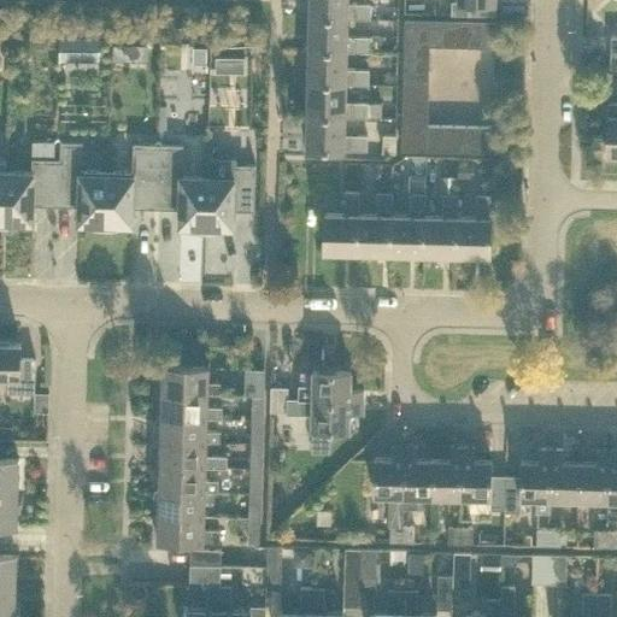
[(309,0),(309,17),(347,18),(347,19),(370,19),(370,5),(347,4),(347,0),(309,0)]
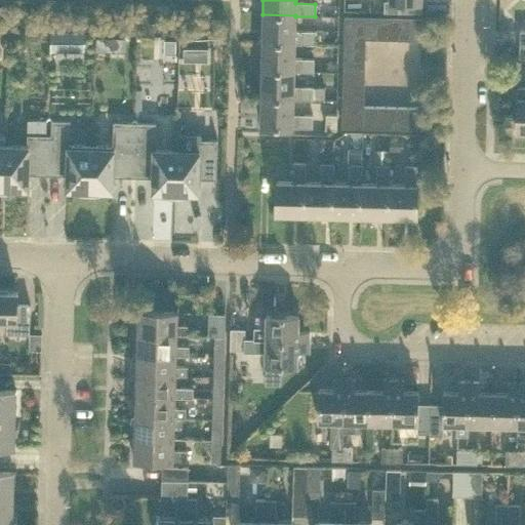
[(388,0),(388,1),(384,1),(384,12),(420,13),(420,2),(420,0),(388,0)]
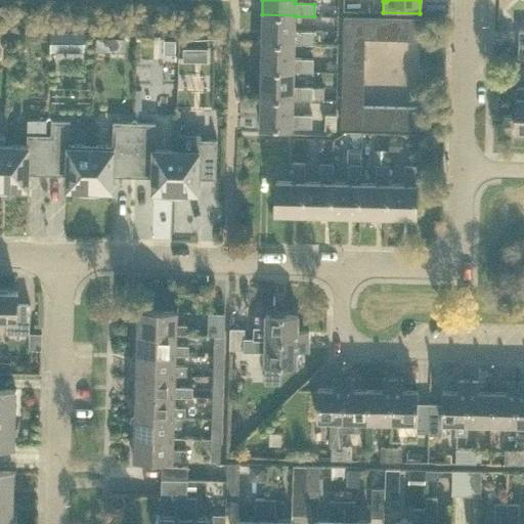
[(262,14),(262,42),(294,43),(294,44),(312,44),(313,32),(294,31),(295,16),(295,15),(262,14)]
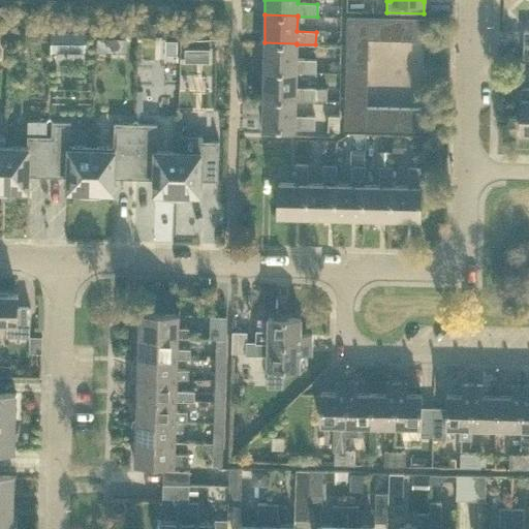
[(367,53),(367,41),(368,18),(346,18),(345,52),(367,53)]
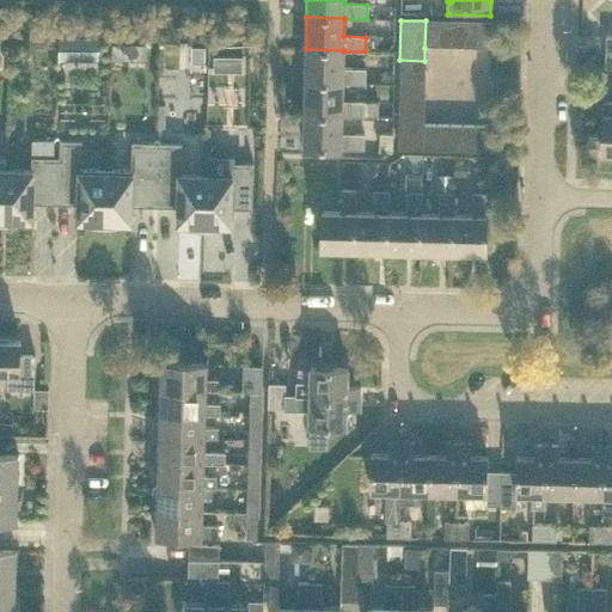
[(438,48),(439,20),(426,20),(424,48),(438,48)]
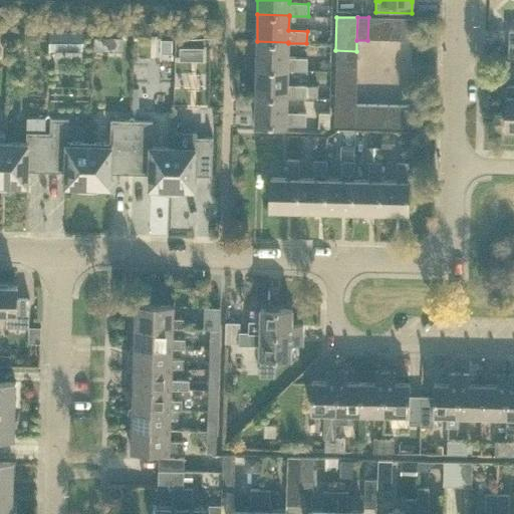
[(367,40),(378,40),(378,17),(368,17),(367,40)]
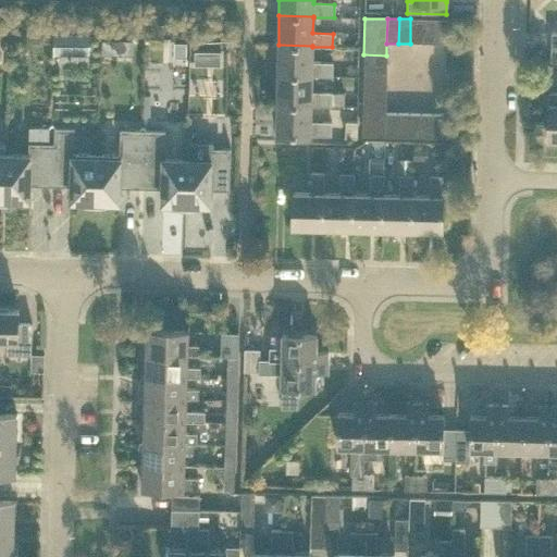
[(410,44),(422,44),(422,20),(410,19),(410,44)]
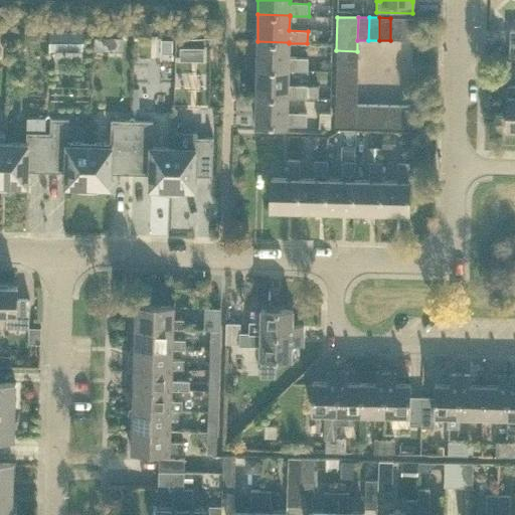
[(390,40),(400,41),(401,18),(390,18),(390,40)]
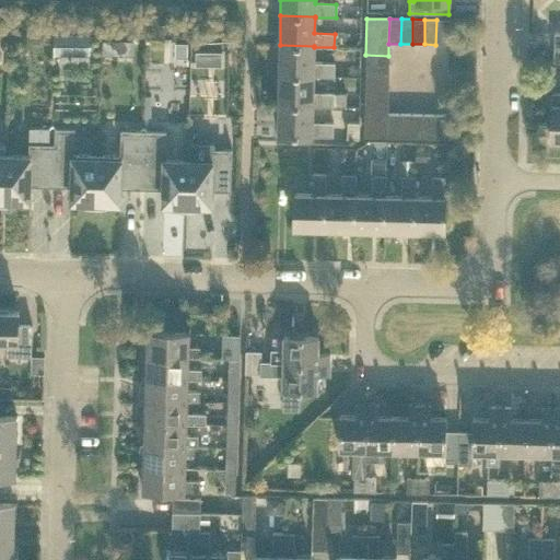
[(448,45),(448,20),(436,20),(435,45),(448,45)]
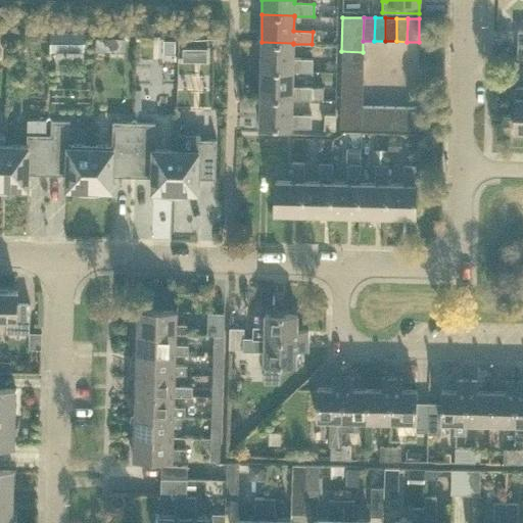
[(51,34),(51,52),(70,52),(72,34),(51,34)]
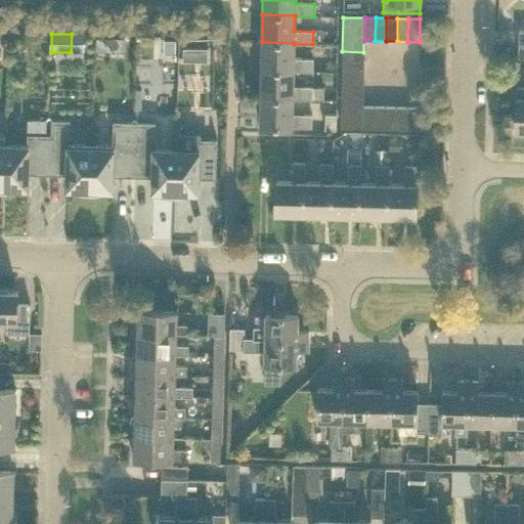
[(163,40),(163,54),(175,54),(175,40),(163,40)]
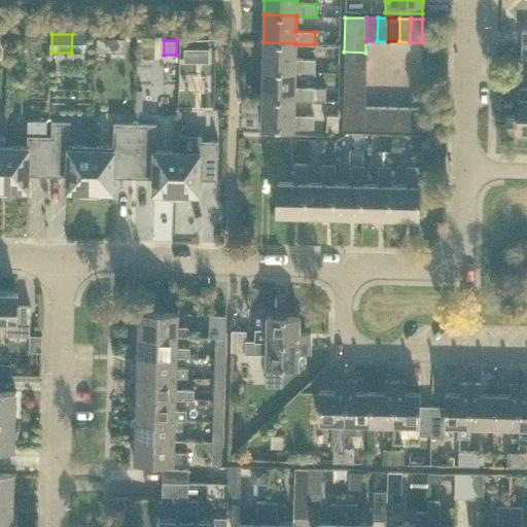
[(295,43),(264,42),(262,70),(294,71),(294,72),(314,73),(314,60),(295,60),(295,44),(295,43)]
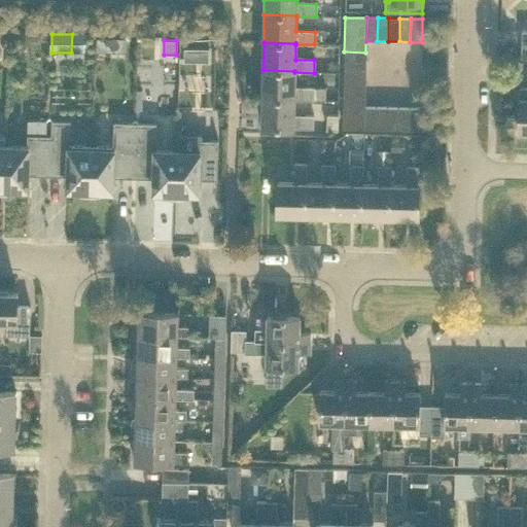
[(200,62),(208,62),(208,49),(200,49),(200,62)]
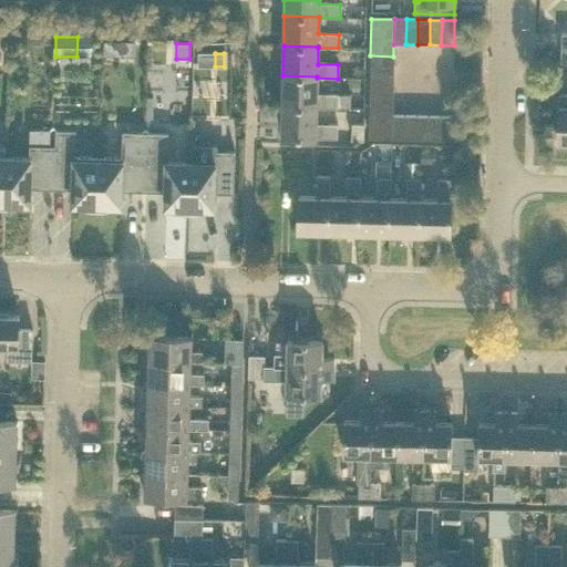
[(393,68),(393,57),(370,55),(370,68),(393,68)]
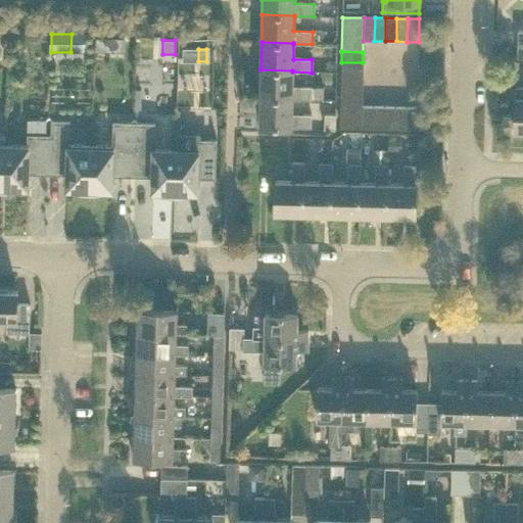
[(363,74),(363,62),(341,62),(341,74),(363,74)]
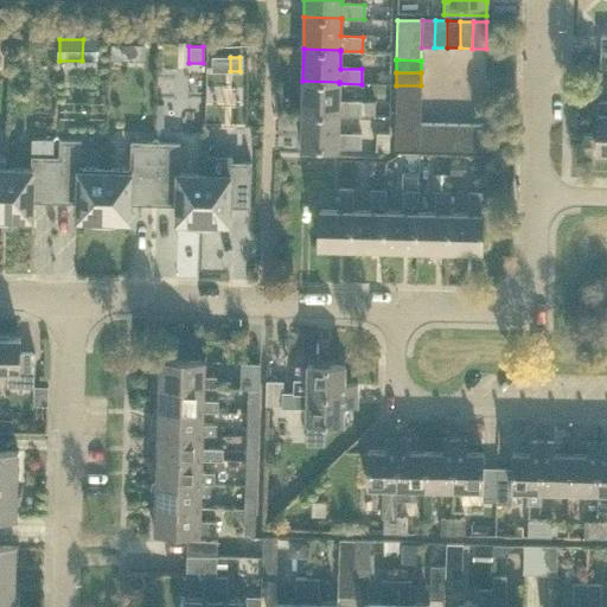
[(302,81),(301,113),(339,114),(339,115),(360,116),(360,101),(339,101),(339,83),(339,82),(302,81)]
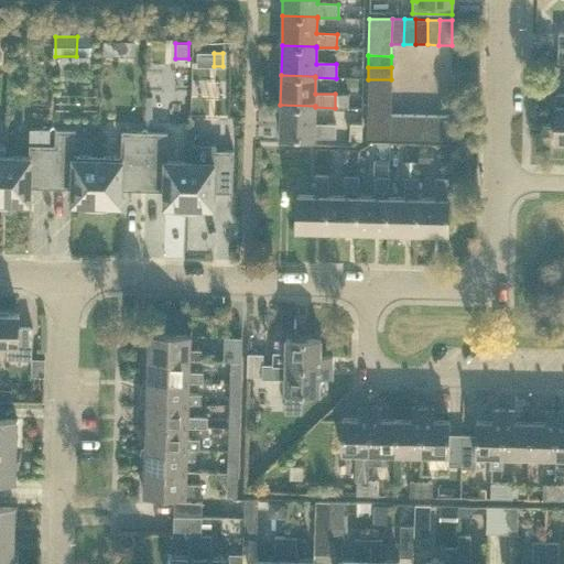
[(391,79),(368,79),(368,91),(390,91),(391,79)]
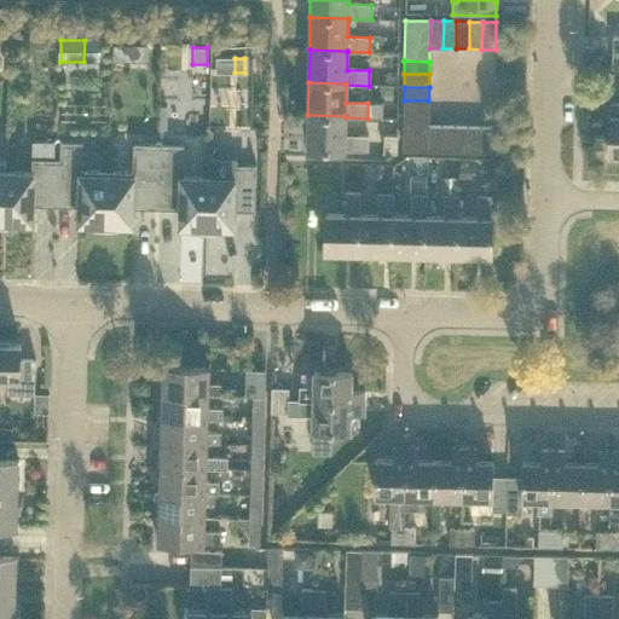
[(428,114),(428,100),(404,100),(403,113),(428,114)]
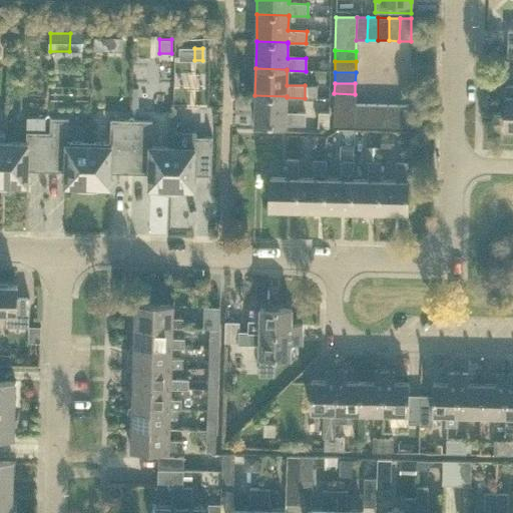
[(306,85),(305,98),(317,98),(317,86),(306,85)]
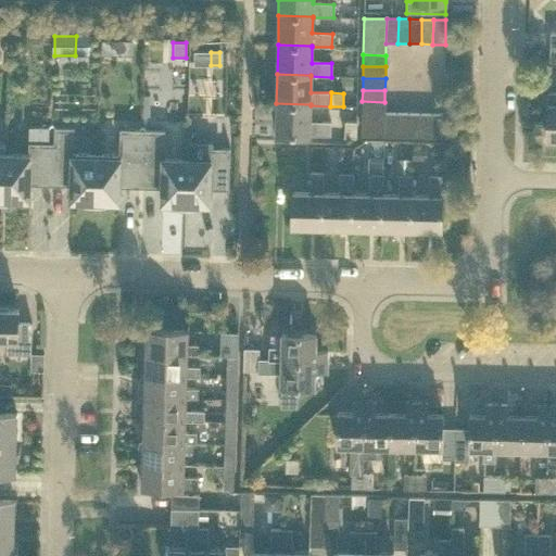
[(555,139),(555,92),(547,92),(547,103),(546,139),(555,139)]
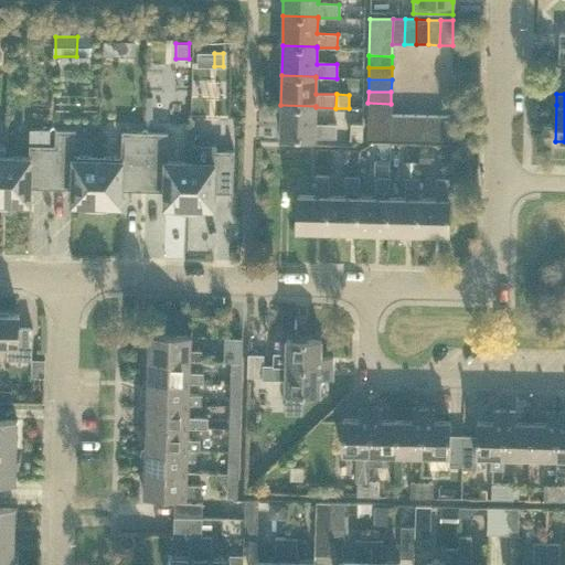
[(391,116),(391,104),(368,103),(366,138),(391,138),(391,116)]
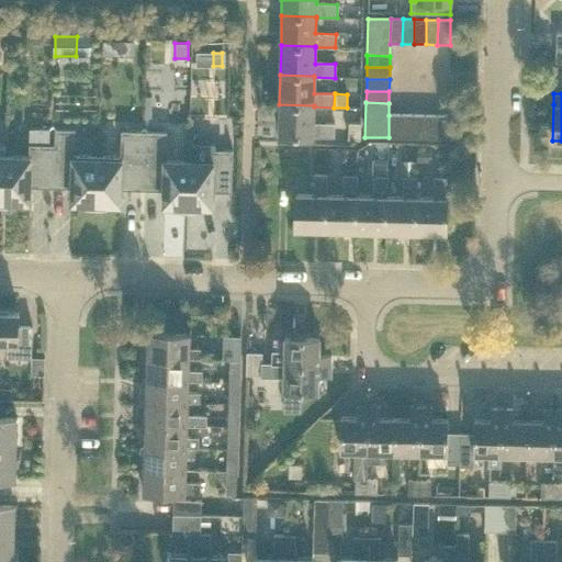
[(314,105),(279,104),(278,135),(334,137),(334,124),(313,123),(314,107),(314,105)]
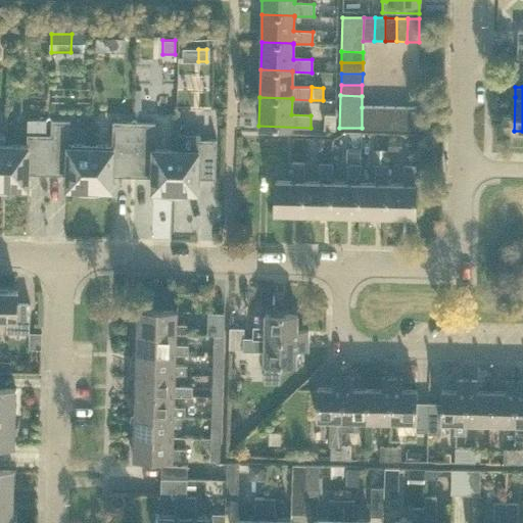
[(373,107),(362,107),(362,128),(372,128),(373,107)]
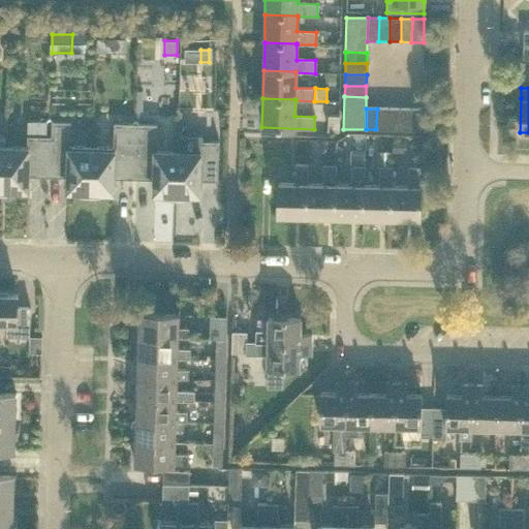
[(387,109),(377,109),(376,129),(387,129),(387,109)]
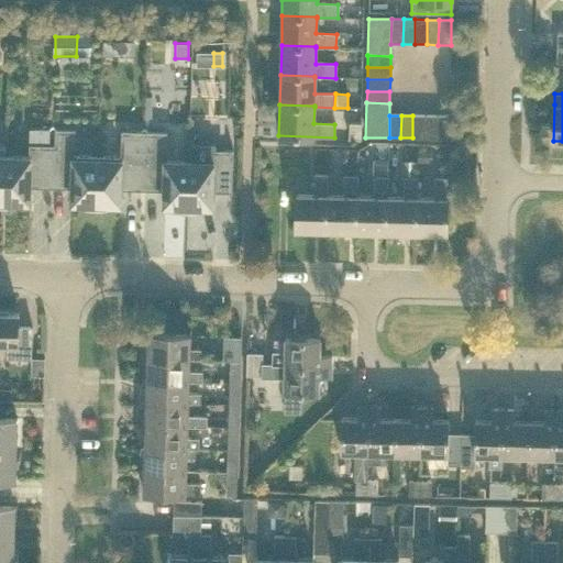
[(412,116),(412,138),(424,139),(424,116),(412,116)]
